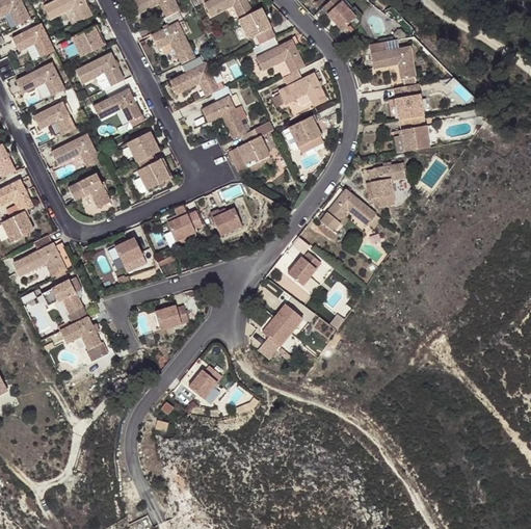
[(16,24),(29,19),(20,0),(0,0),(0,12),(7,10),(16,24)]
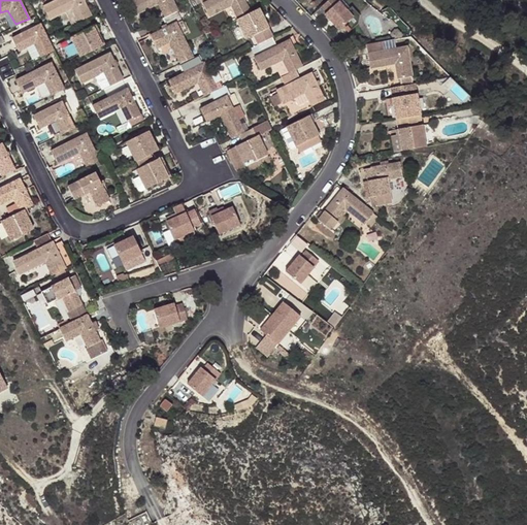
[(78,21),(92,14),(85,0),(59,0),(45,7),(51,18),(73,8),(78,21)]
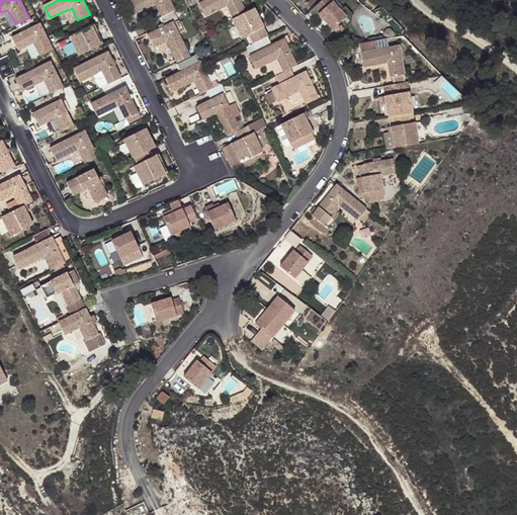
[(128,0),(135,12),(157,0),(164,14),(175,9),(176,8),(172,0),(128,0)]
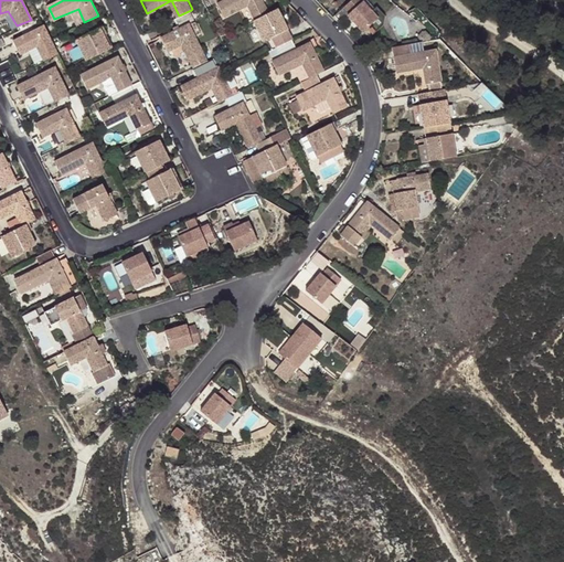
[(257,19),(272,12),(266,0),(217,0),(219,1),(224,13),(248,2),(257,19)]
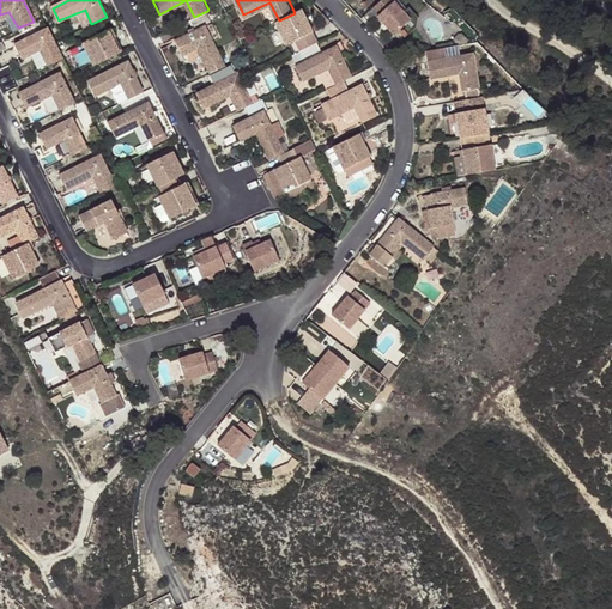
[(385,0),(376,7),(382,14),(380,17),(395,36),(412,22),(394,0),(385,0)]
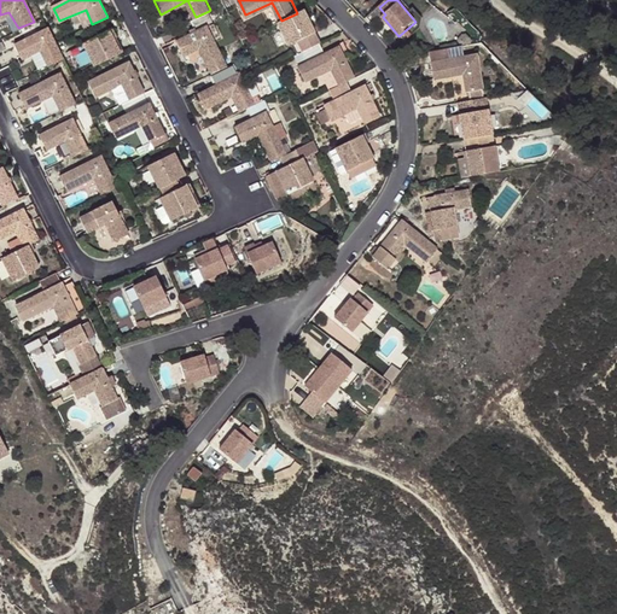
[(306,48),(324,40),(306,9),(297,13),(281,21),(294,44),(302,40),(306,48)]
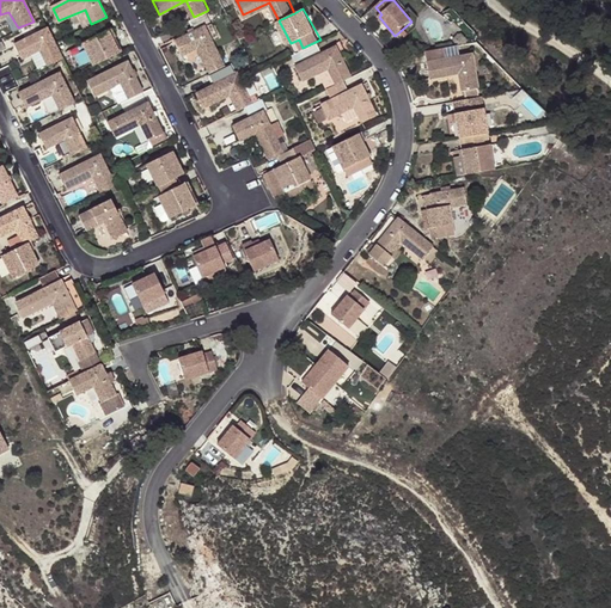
[(207,11),(194,17),(190,19),(195,29),(176,38),(183,54),(200,45),(211,69),(226,61),(208,24),(213,22),(207,11)]
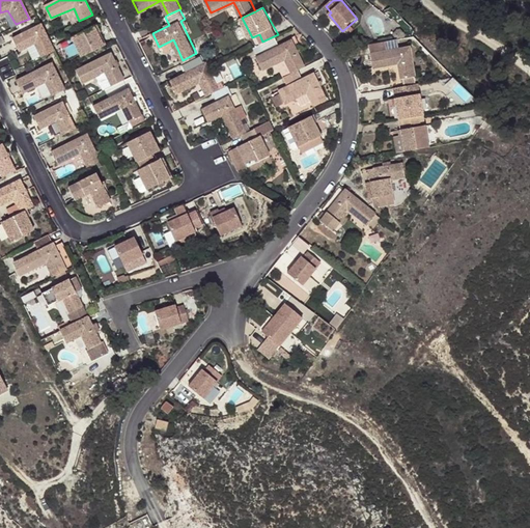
[(54,51),(47,36),(39,23),(12,35),(20,51),(28,47),(35,44),(42,55),(42,56),(54,51)]
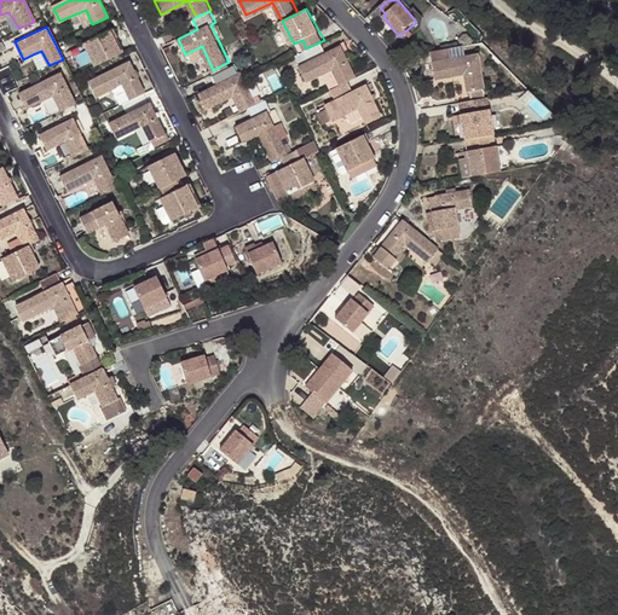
[(93,65),(121,53),(114,40),(117,38),(113,28),(81,42),(93,65)]
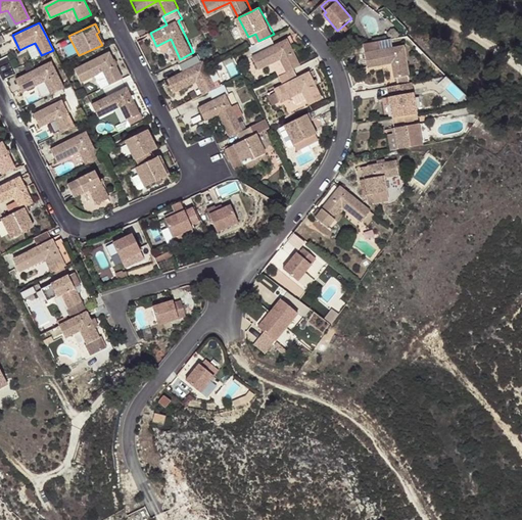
[(290,71),(295,68),(303,64),(288,37),(278,42),(274,34),(258,41),(263,50),(256,53),(262,66),(276,60),(283,75),(290,71)]
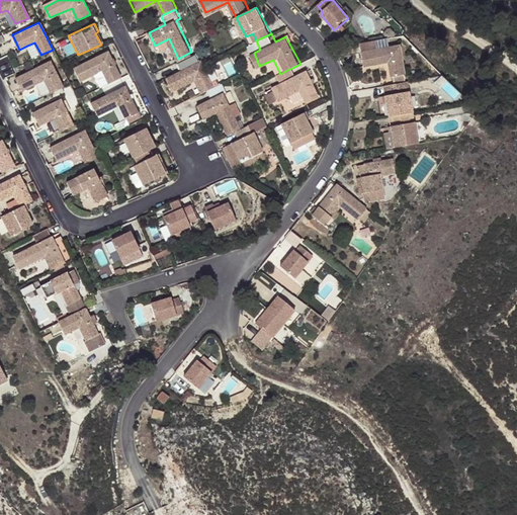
[(260,50),(256,40),(249,45),(254,53),(260,50)]
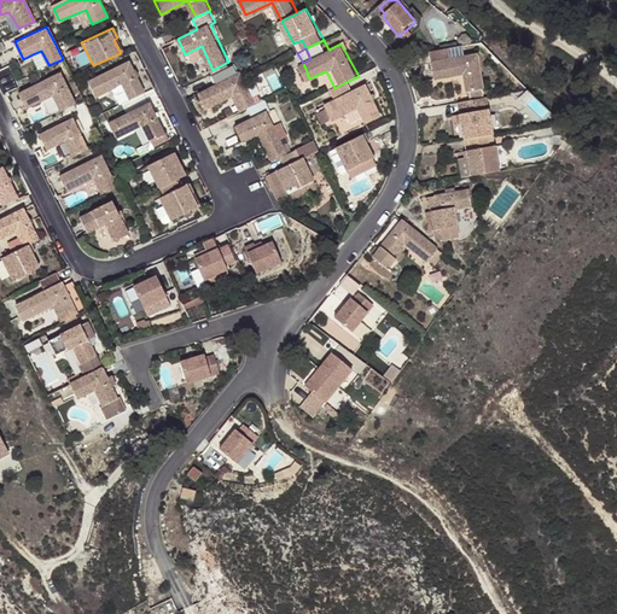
[(485,95),(478,57),(453,60),(453,58),(450,50),(430,52),(432,62),(435,80),(464,76),(467,99),(485,95)]
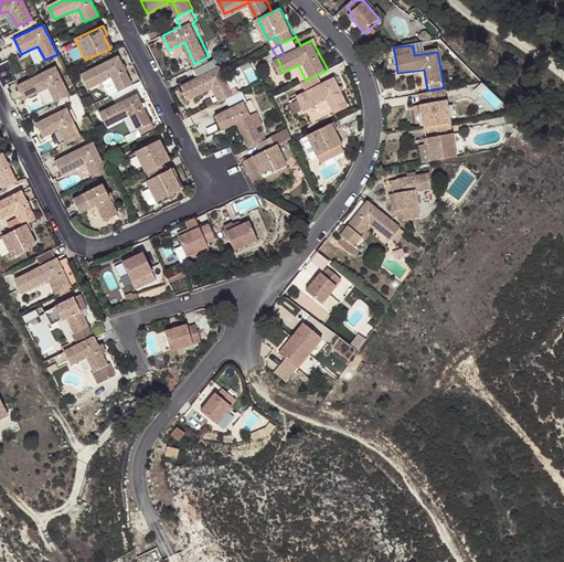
[(38,46),(30,50),(35,62),(44,59),(38,46)]
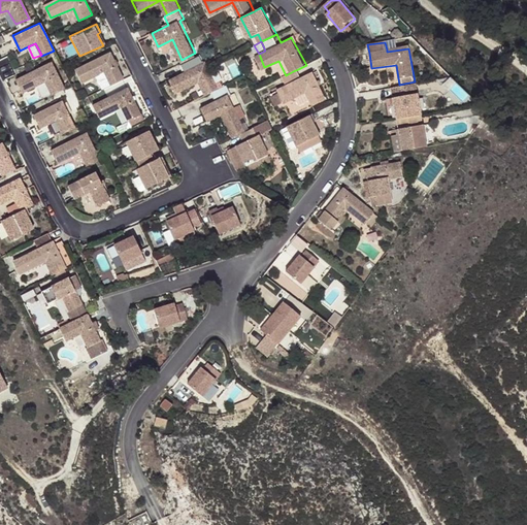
[(111,85),(123,78),(111,53),(76,68),(83,81),(105,71),(111,85)]
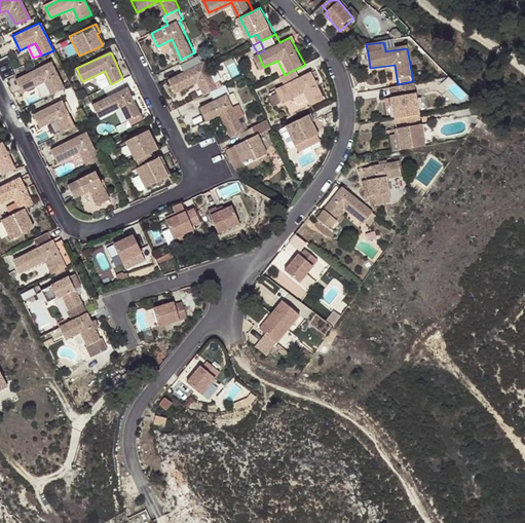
[(199,63),(194,52),(181,60),(179,60),(184,69),(170,76),(176,90),(199,78),(205,92),(212,89),(220,85),(208,60),(199,63)]
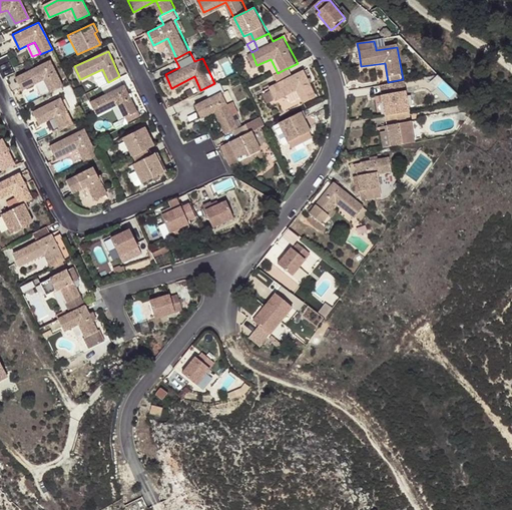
[(50,92),(63,87),(49,60),(15,76),(21,87),(35,81),(43,77),(49,89),(50,92)]
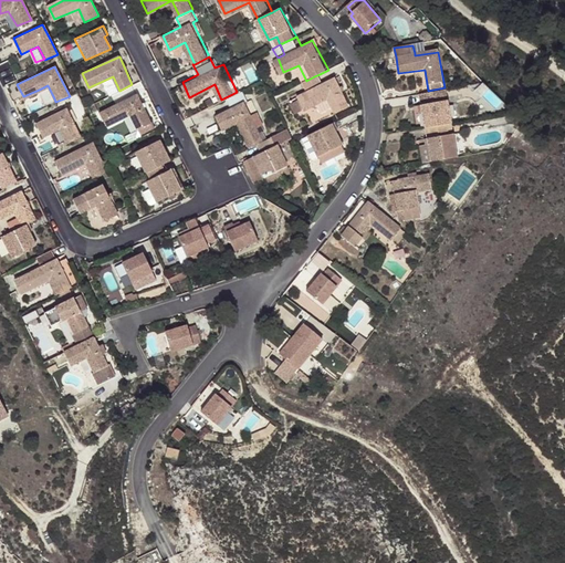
[(306,81),(304,81),(310,91),(301,95),(307,110),(332,97),(338,111),(352,104),(337,77),(325,84),(320,74),(314,76),(306,81)]
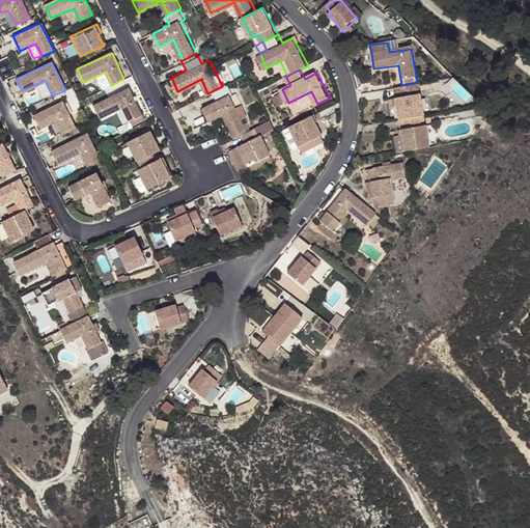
[(45,80),(36,84),(43,96),(51,92),(45,80)]
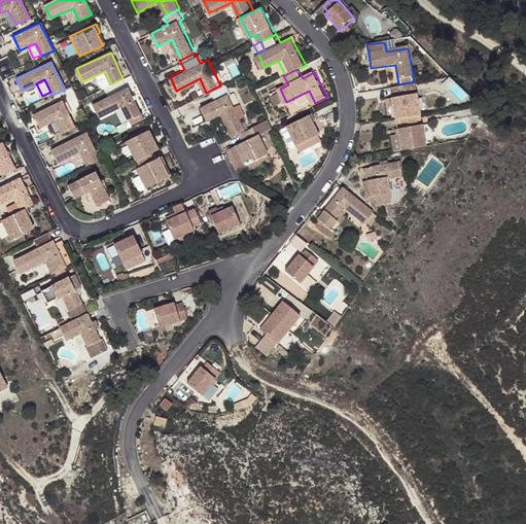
[(229,81),(220,85),(212,90),(216,100),(202,107),(208,118),(221,111),(233,134),(240,130),(246,127),(241,115),(247,112),(237,89),(233,90),(229,81)]
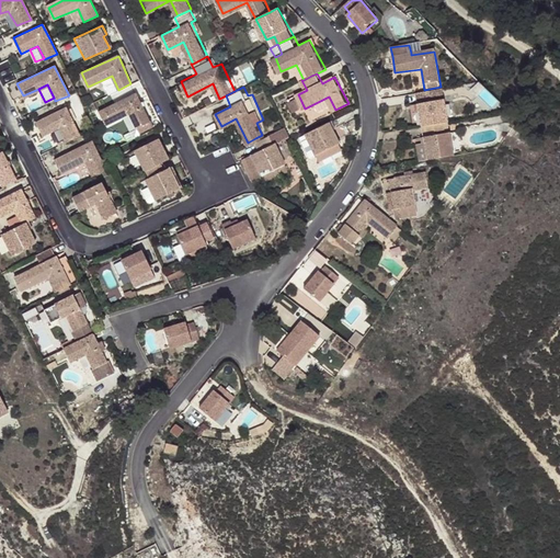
[(441,90),(434,91),(436,103),(444,102),(442,90),(441,90)]
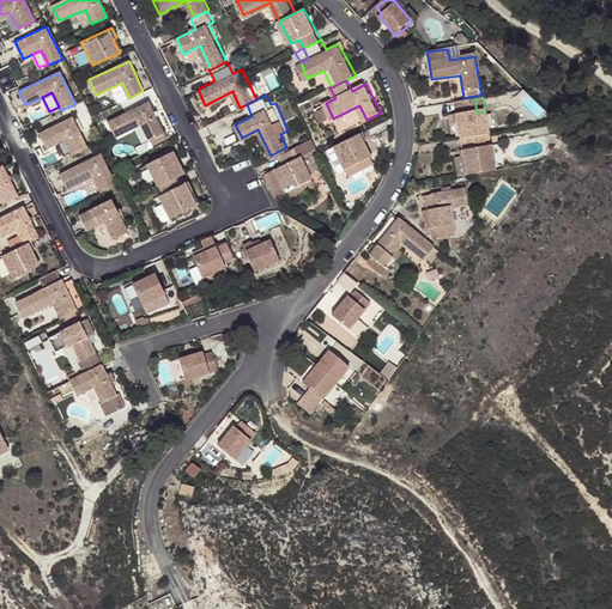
[(477,113),(474,99),(464,101),(456,102),(462,140),(479,136),(489,135),(490,135),(485,111),(477,113)]
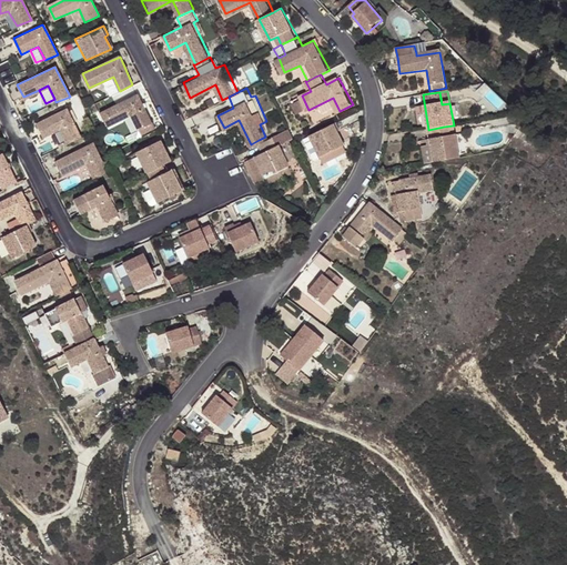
[(155,129),(139,96),(101,112),(108,127),(132,114),(140,129),(142,135),(155,129)]
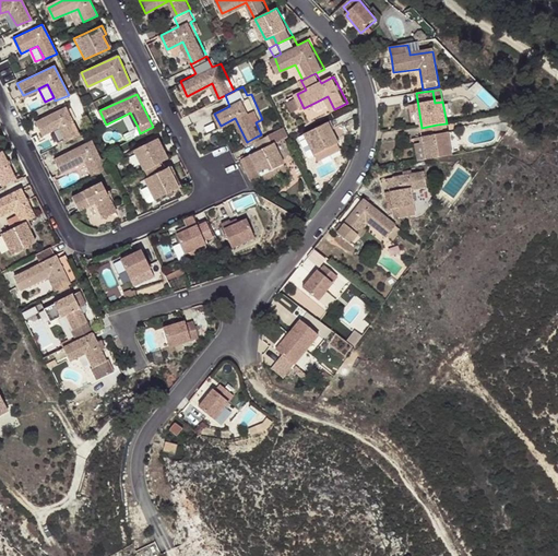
[(63,143),(78,137),(62,108),(34,121),(42,135),(56,128),(63,143)]
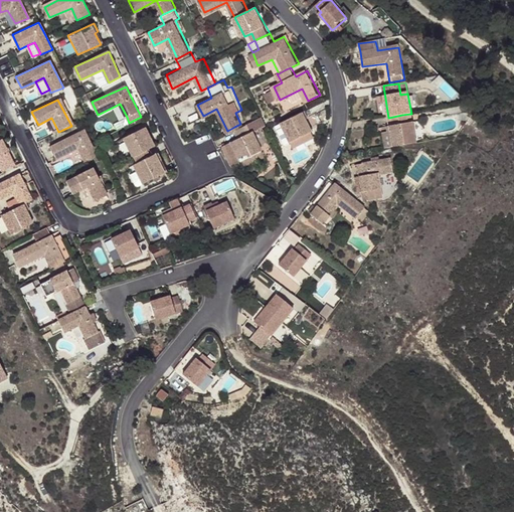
[(200,118),(203,116),(197,105),(194,106),(200,118)]
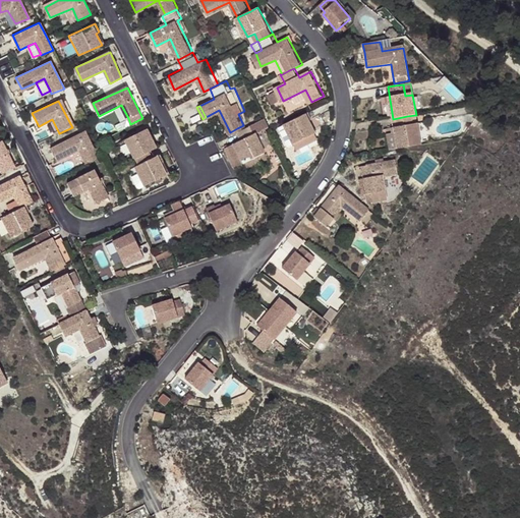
[(475,109),(470,117),(475,120),(480,113),(475,109)]
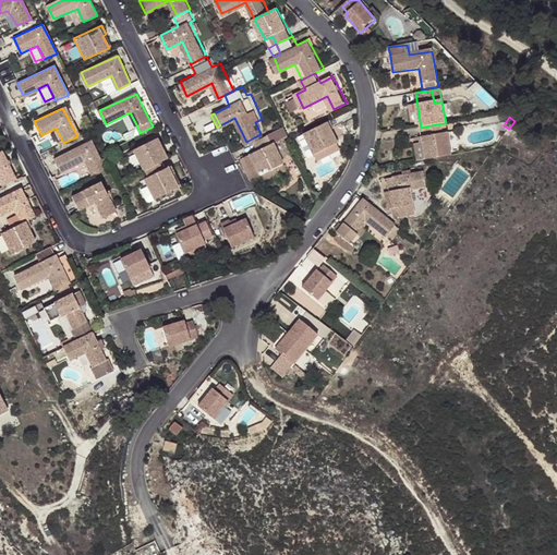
[(339,139),(329,119),(305,131),(314,149),(339,139)]
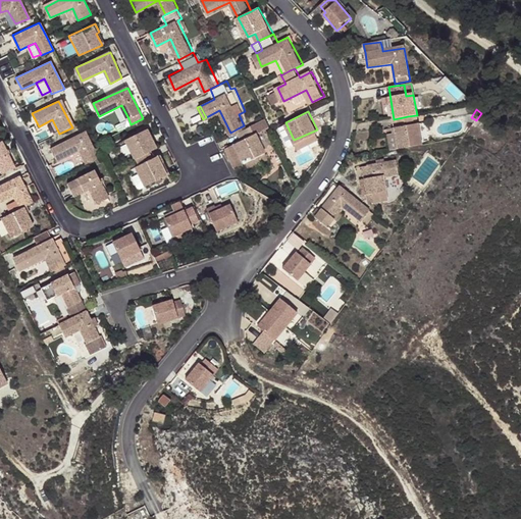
[(272,131),(272,130),(265,115),(244,125),(238,128),(242,139),(237,142),(237,143),(247,162),(250,166),(271,156),(262,137),(273,132),(272,131)]
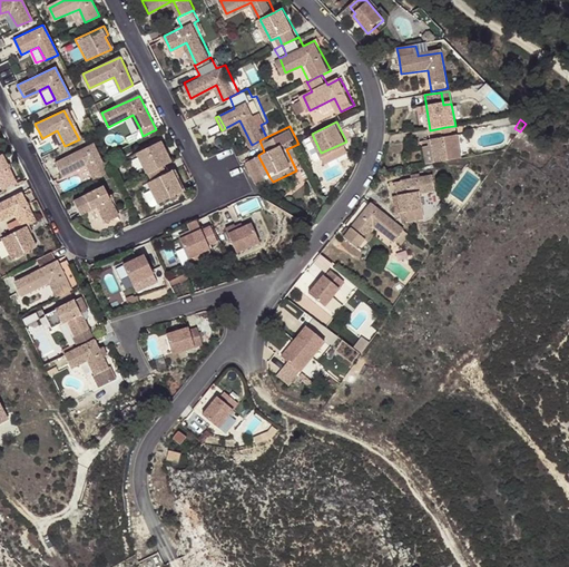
[(445,127),(449,140),(457,139),(454,126),(445,127)]
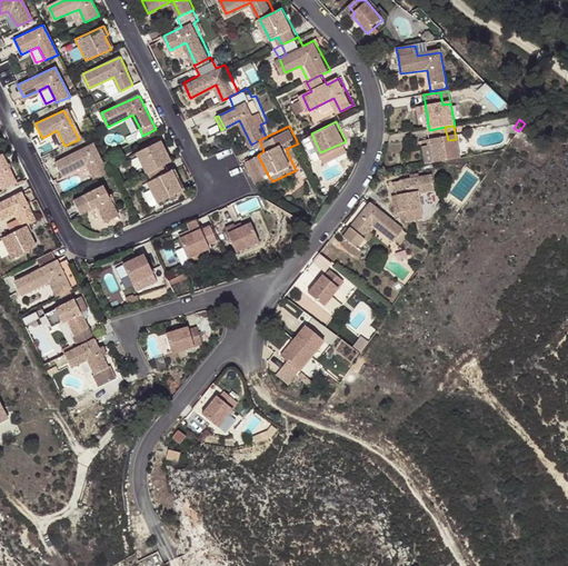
[(448,140),(445,127),(429,130),(431,138),(424,139),(425,149),(419,150),(422,167),(436,165),(459,160),(456,139),(448,140)]
